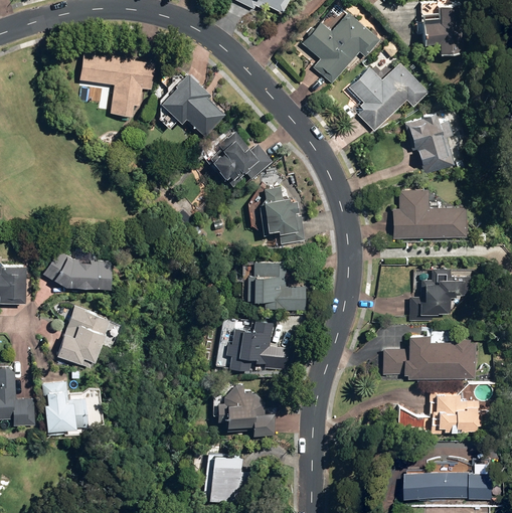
[(234,0),(252,9),(254,5),(262,9),(264,4),(282,13),(288,0),(234,0)]
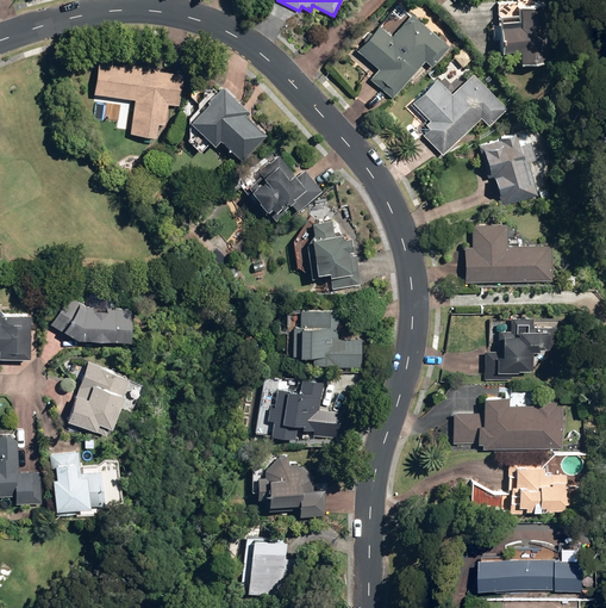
[(523,49),(523,63),(547,62),(544,5),(520,6),(522,13),(504,14),(504,28),(493,28),(494,39),(499,39),(500,50),(523,49)]
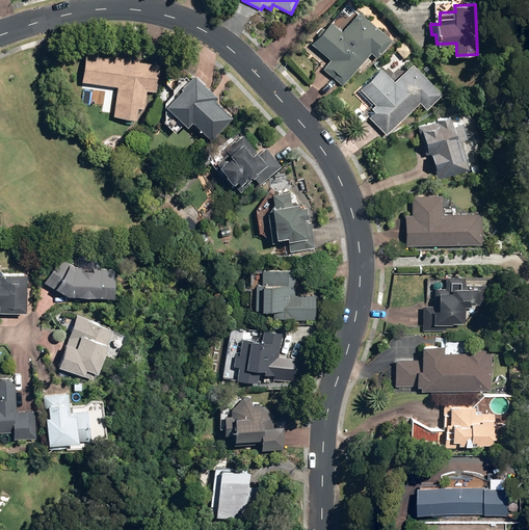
[(322,70),(342,86),(371,53),(377,58),(392,41),(360,12),(343,32),(332,22),(311,44),(331,61),(322,70)]
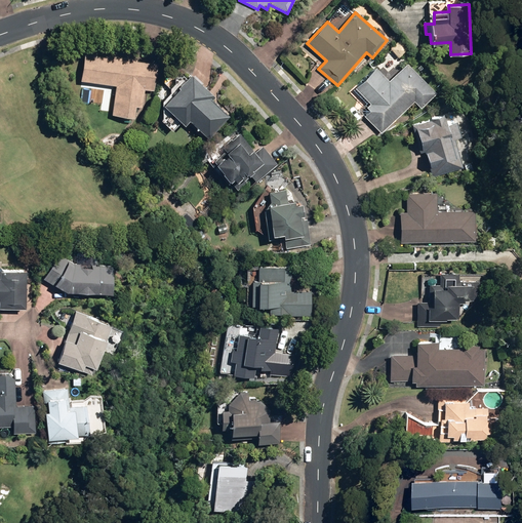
[(390,49),(398,59),(408,50),(400,40),(390,49)]
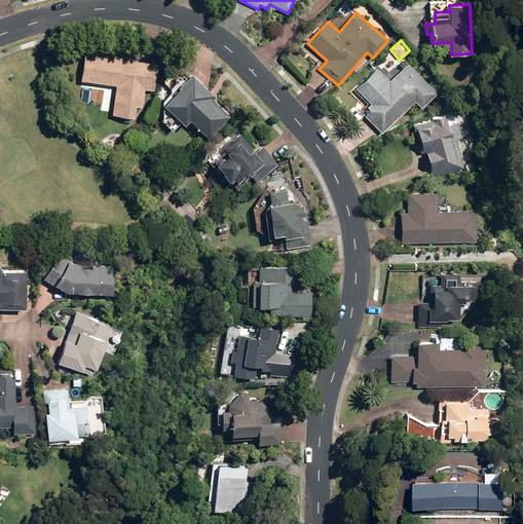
[(112,115),(135,118),(136,108),(141,108),(144,90),(153,92),(157,65),(137,62),(137,60),(105,55),(105,58),(97,55),(97,54),(85,53),(81,82),(116,86),(112,115)]
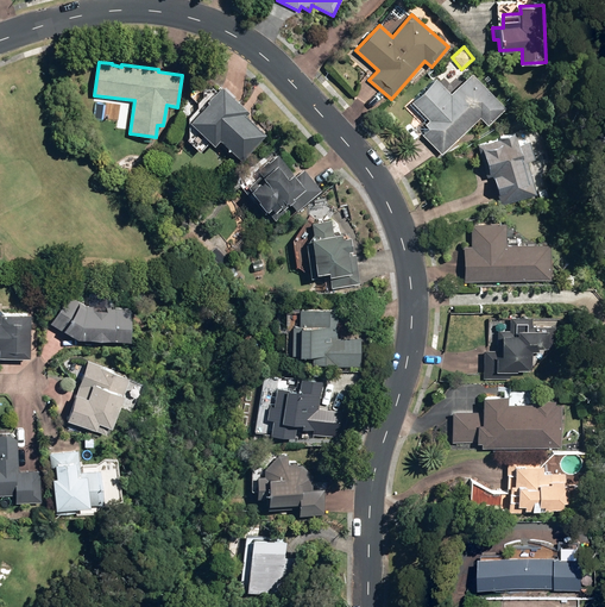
[(422,136),(440,156),(480,118),(487,126),(505,108),(474,75),(452,95),(438,80),(413,104),(429,120),(424,125),(429,130),(422,136)]
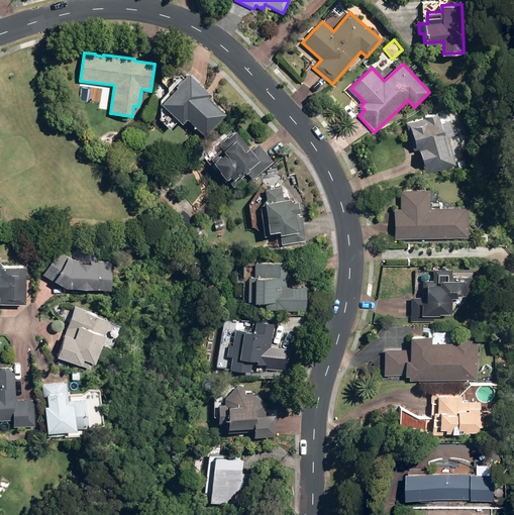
[(188,118),(206,136),(227,116),(210,98),(212,96),(189,73),(177,86),(178,87),(163,102),(183,123),(188,118)]
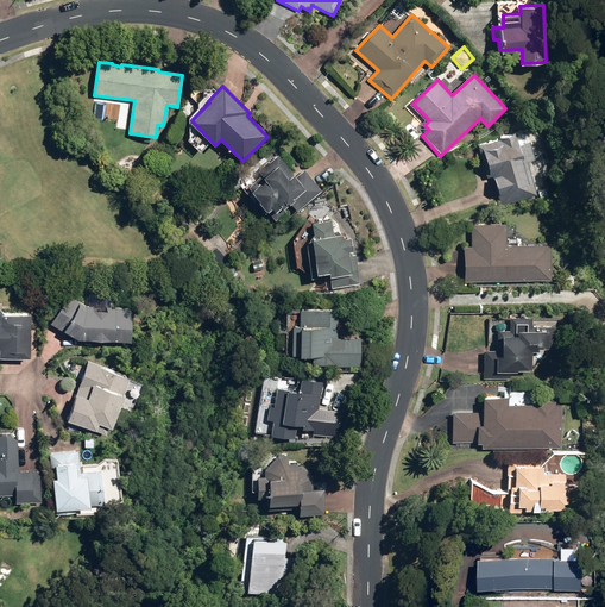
[(491,177),(498,206),(536,195),(527,162),(535,160),(529,141),(520,144),(516,133),(500,138),(500,141),(478,146),(487,179),(491,177)]
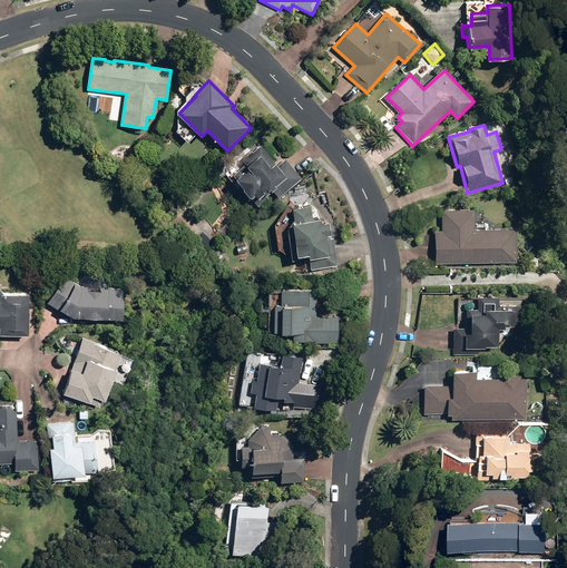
[(271,192),(276,198),(300,180),(285,159),(279,164),(277,163),(275,165),(261,146),(244,158),(251,166),(238,176),(246,186),(245,187),(252,195),(256,192),(261,196),(265,193),(267,194),(271,192)]
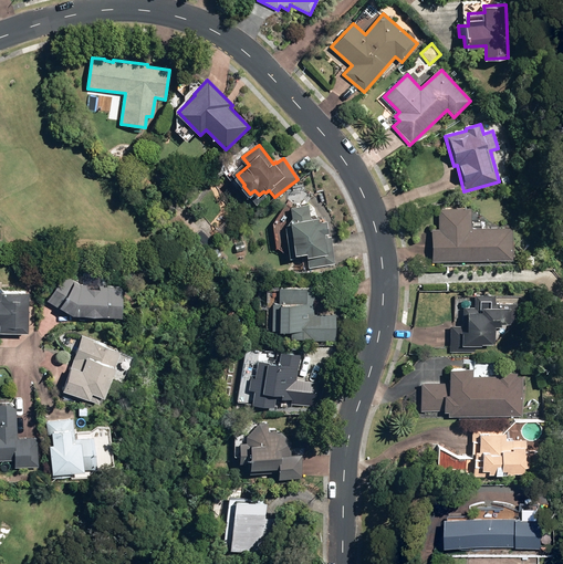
[(308,257),(309,268),(333,265),(330,237),(326,237),(325,231),(330,231),(327,219),(320,220),(320,216),(310,217),(309,206),(291,207),(292,219),(287,226),(290,258),(308,257)]
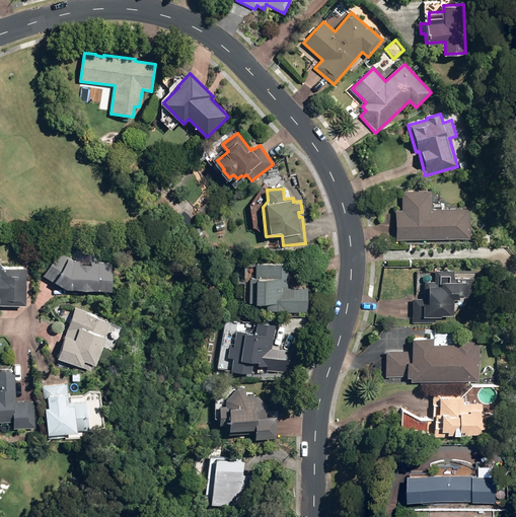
[(395,211),(395,241),(470,239),(469,210),(432,211),(432,192),(401,193),(401,211),(395,211)]
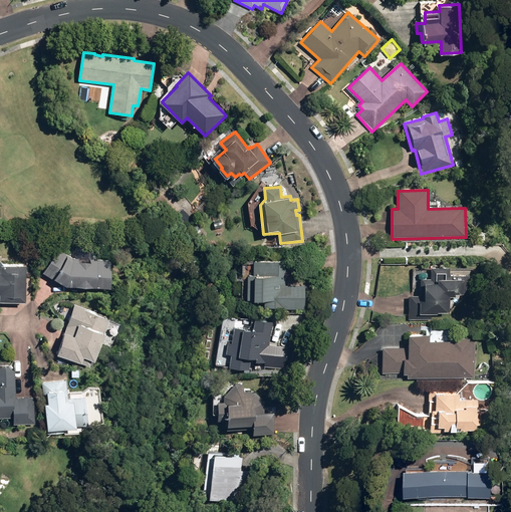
[(67,285),(112,286),(113,259),(90,259),(90,255),(78,254),(78,258),(71,258),(57,250),(42,273),(51,279),(55,278),(67,285)]
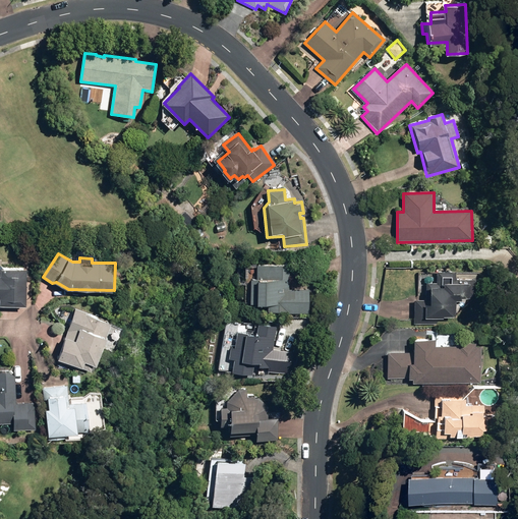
[(286,313),(308,314),(308,290),(288,290),(289,265),(257,264),(256,279),(251,279),(250,303),(269,303),(268,311),(286,312),(286,313)]
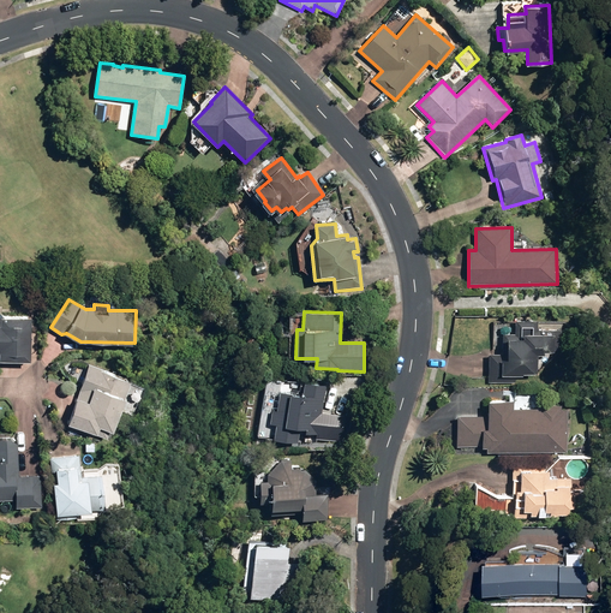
[(0,359),(30,361),(31,316),(0,315),(0,359)]
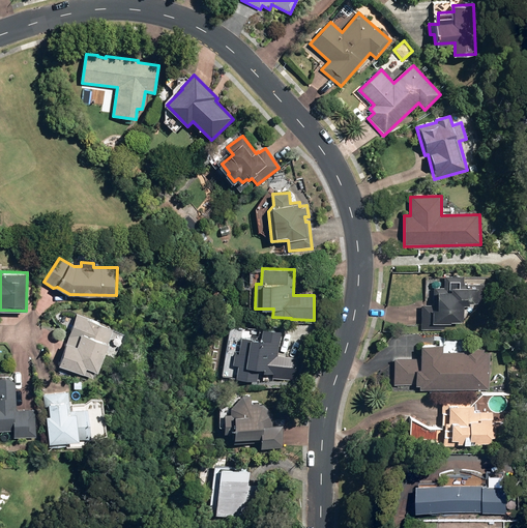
[(419,330),(443,332),(443,323),(451,323),(451,321),(464,321),(465,304),(470,304),(470,302),(482,302),(484,286),(463,285),(464,277),(445,276),(444,289),(434,288),(434,306),(420,306),(419,330)]
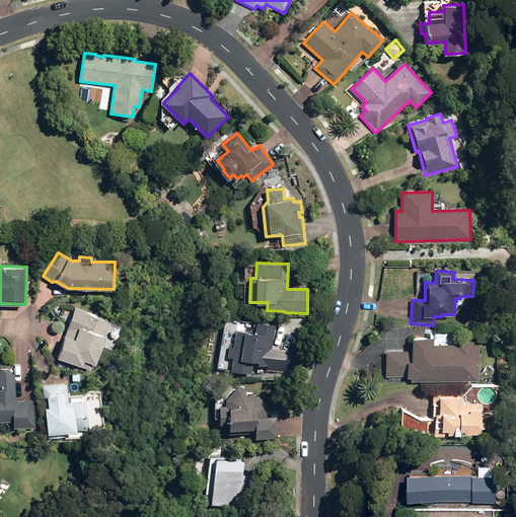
[(78,366),(91,371),(94,362),(98,363),(109,334),(106,333),(112,320),(76,307),(55,361),(77,369),(78,366)]
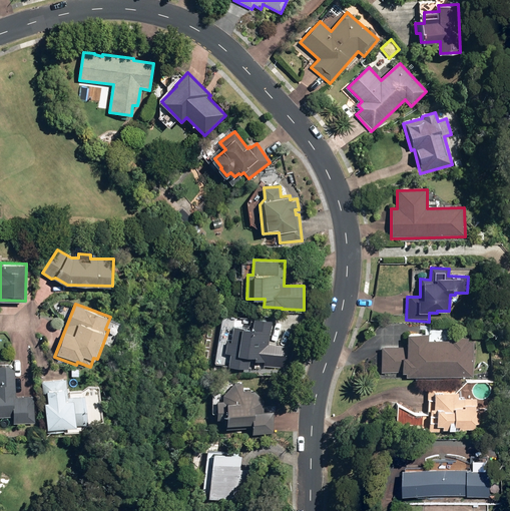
[(262,367),(284,371),(288,348),(268,345),(272,322),(255,319),(252,329),(233,326),(231,342),(226,341),(225,353),(230,354),(228,367),(247,370),(249,357),(256,358),(255,361),(263,363),(262,367)]
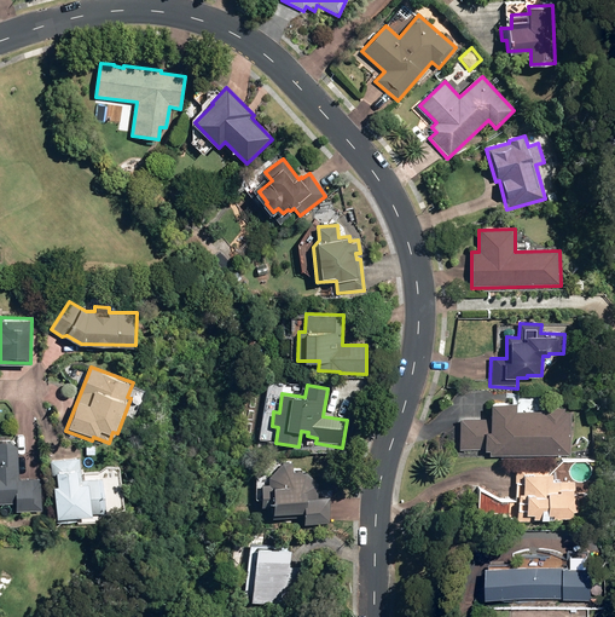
[(491,456),(572,456),(572,413),(567,413),(567,409),(545,409),(545,414),(518,414),(518,404),(492,404),(492,421),(459,420),(459,451),(491,451),(491,456)]
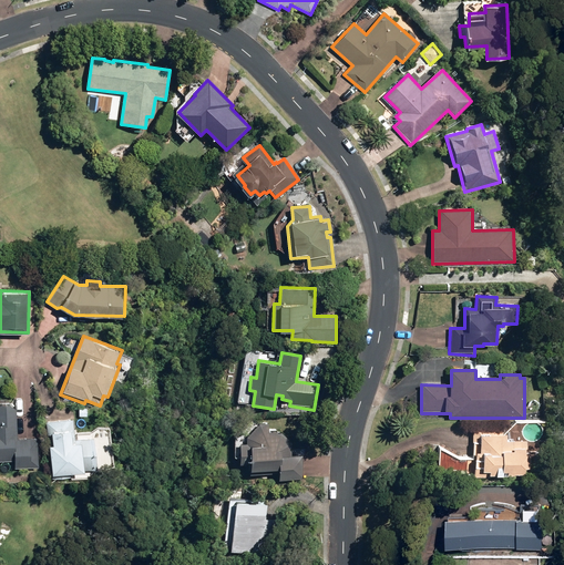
[(0,462),(13,462),(13,470),(38,469),(37,439),(17,440),(17,410),(11,404),(0,404),(0,462)]
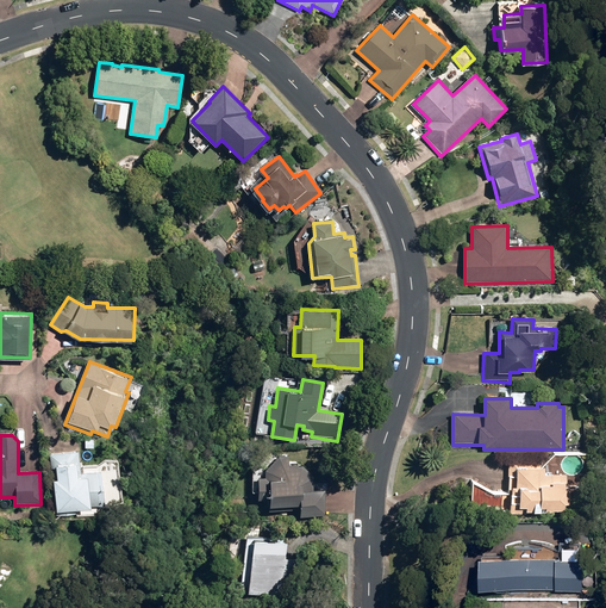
[(49,456),(55,516),(106,510),(101,471),(81,473),(79,453),(49,456)]
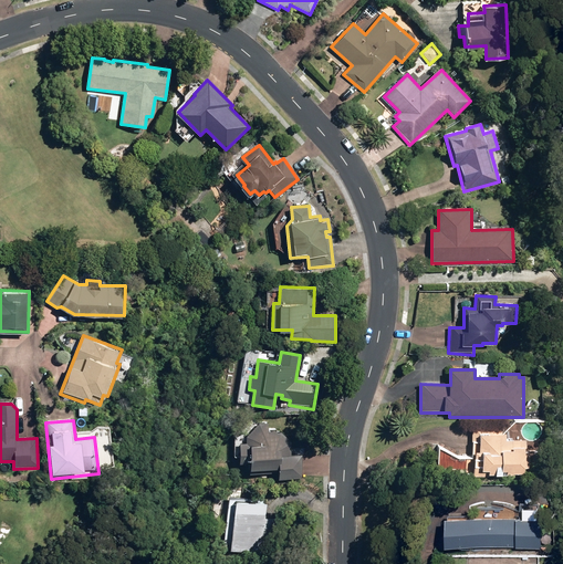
[(279,479),(301,479),(301,456),(290,456),(290,441),(273,428),(261,425),(258,428),(254,428),(248,435),(247,442),(241,442),(241,463),(249,463),(249,472),(279,472),(279,479)]
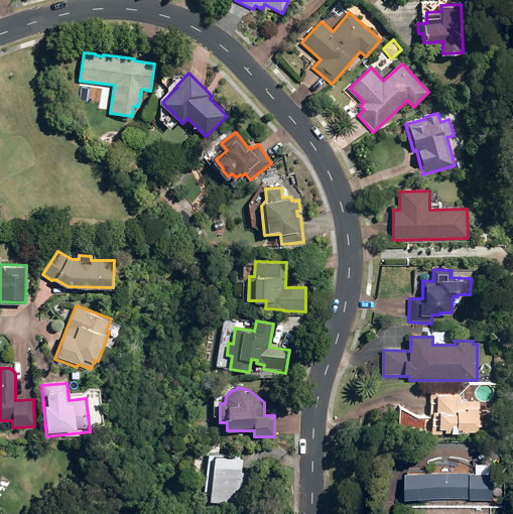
[(420,432),(479,433),(479,425),(484,425),(484,410),(480,410),(480,402),(462,401),(462,395),(438,395),(438,404),(429,403),(429,419),(421,418),(420,432)]
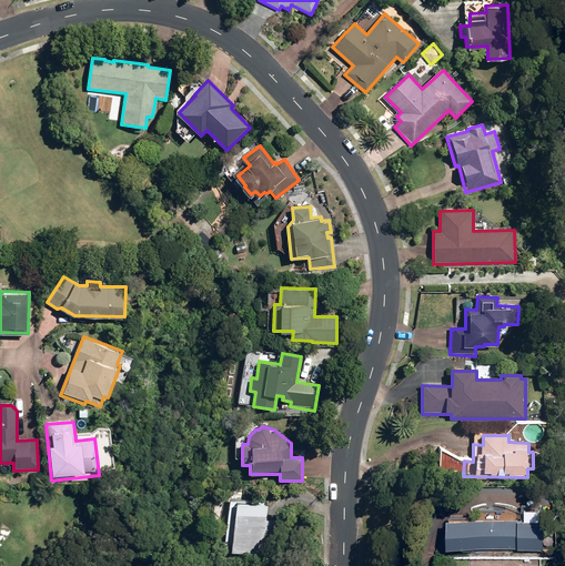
[(232,551),(273,555),(278,522),(266,521),(268,506),(236,503),(232,551)]
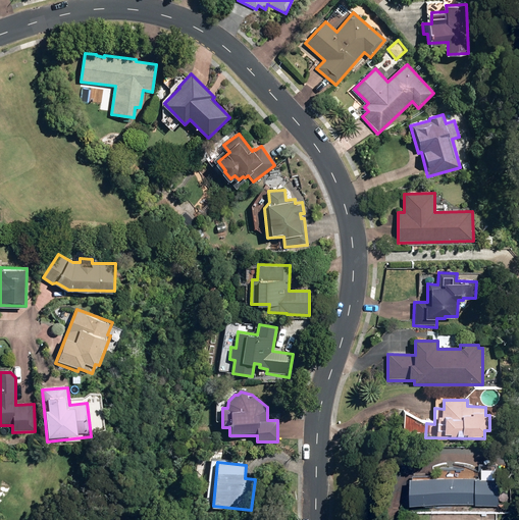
[(415,505),(501,506),(502,477),(415,476),(415,505)]
